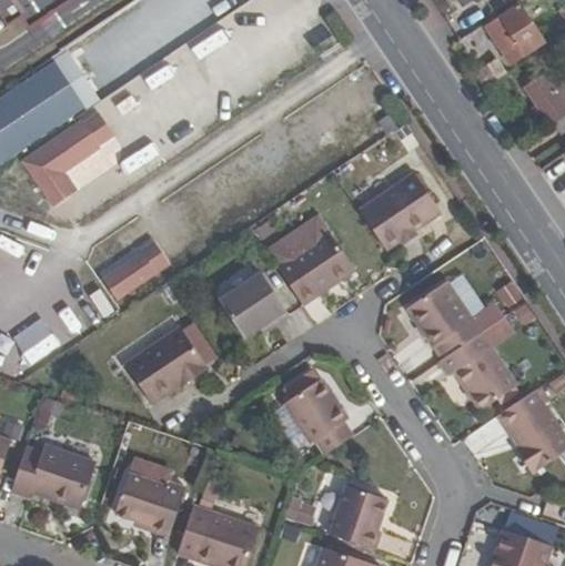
[(29,27),(67,0),(0,0),(0,20),(2,23),(19,12),(29,27)]
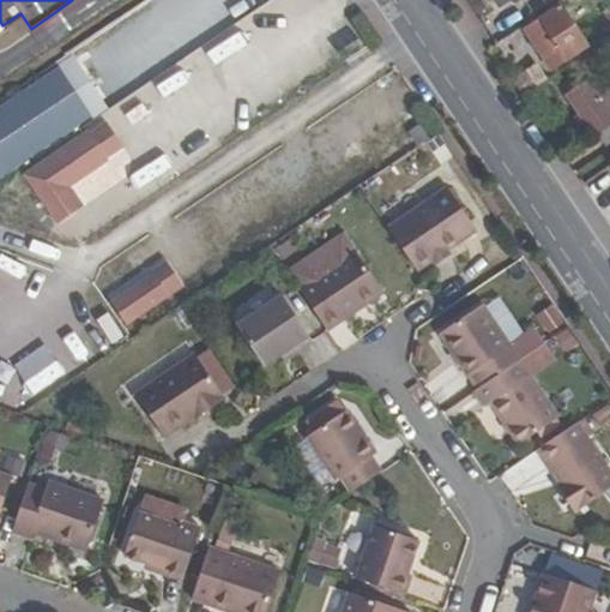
[(556,0),(523,23),(554,70),(587,46),(560,0),(556,0)]
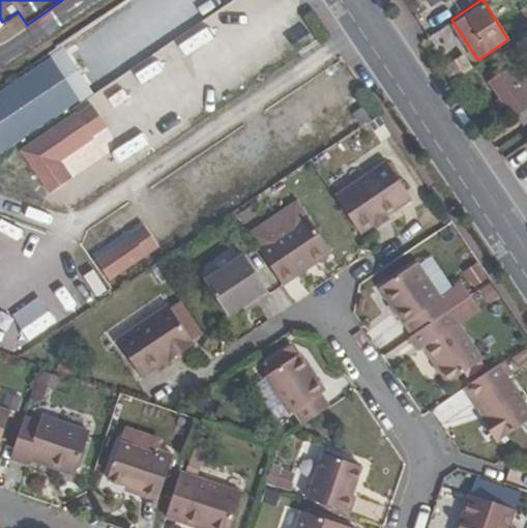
[(0,151),(91,91),(59,46),(0,84),(0,151)]
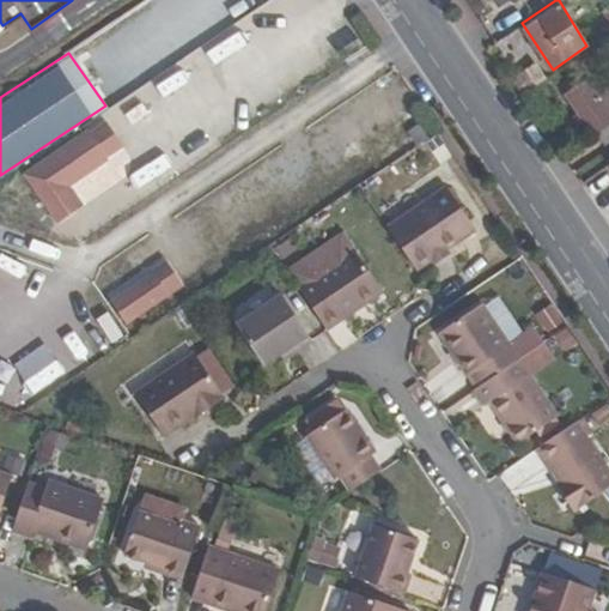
[(515,77),(523,89),(544,76),(535,61),(515,77)]
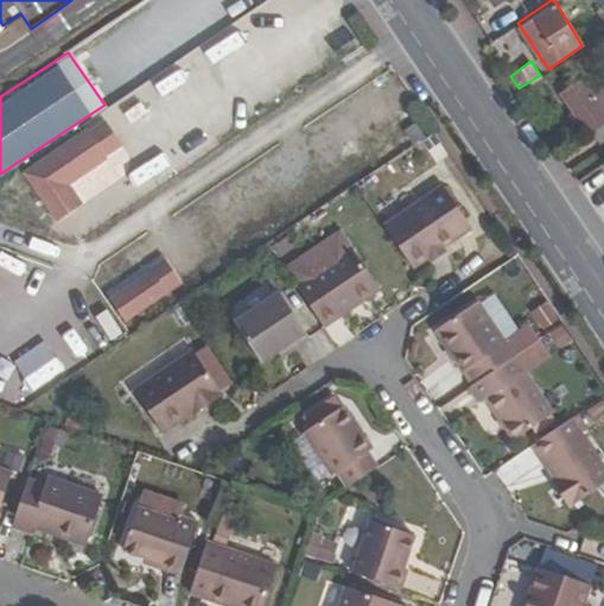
[(589,130),(602,146),(603,144),(603,87),(591,70),(560,92),(585,133),(589,130)]
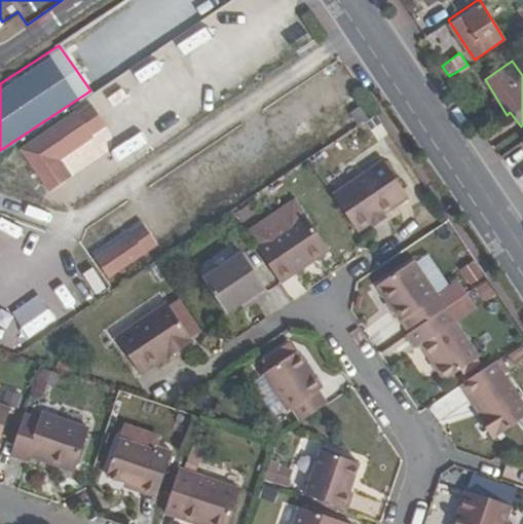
[(99,120),(84,100),(71,109),(85,129),(99,120)]
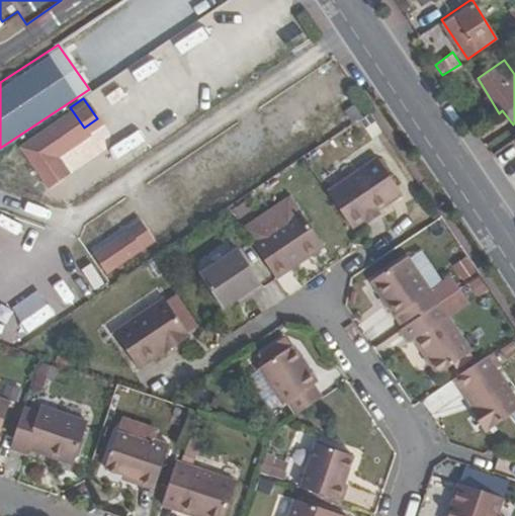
[(70,107),(12,147),(39,187),(57,176),(46,160),(87,133),(84,127),(70,107)]
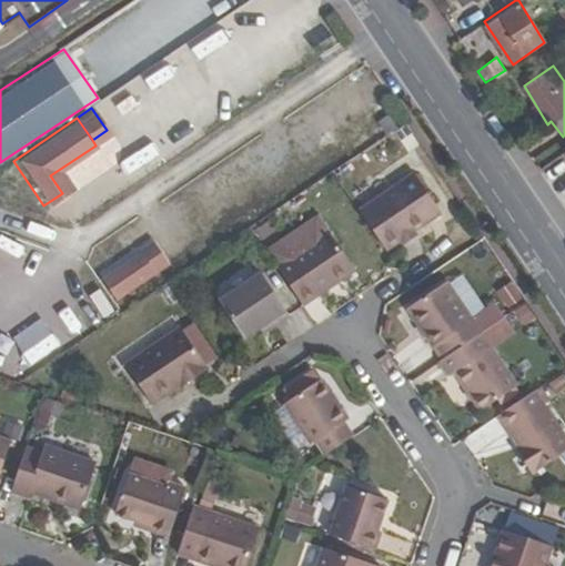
[(417,174),(361,212),(386,250),(406,236),(421,228),(442,213),(417,174)]
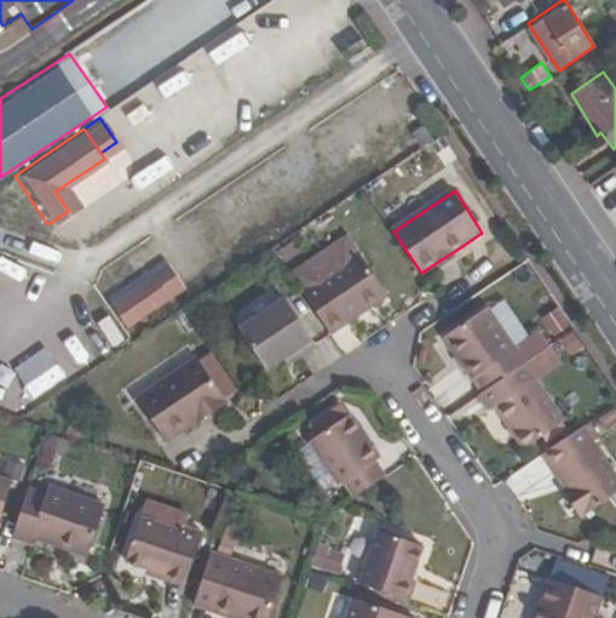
[(292,275),(303,291),(357,255),(347,239),(292,275)]
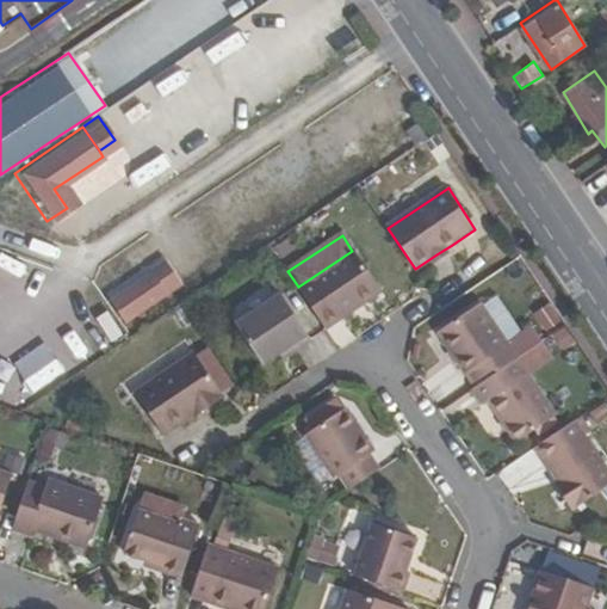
[(452,245),(437,254),(441,260),(456,251),(452,245)]
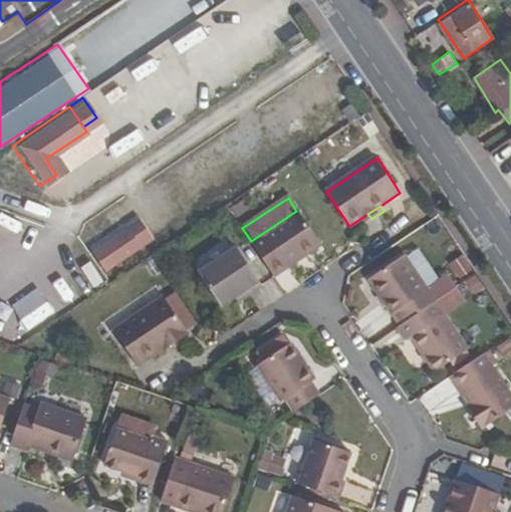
[(251,241),(275,277),(322,245),(299,210),(251,241)]
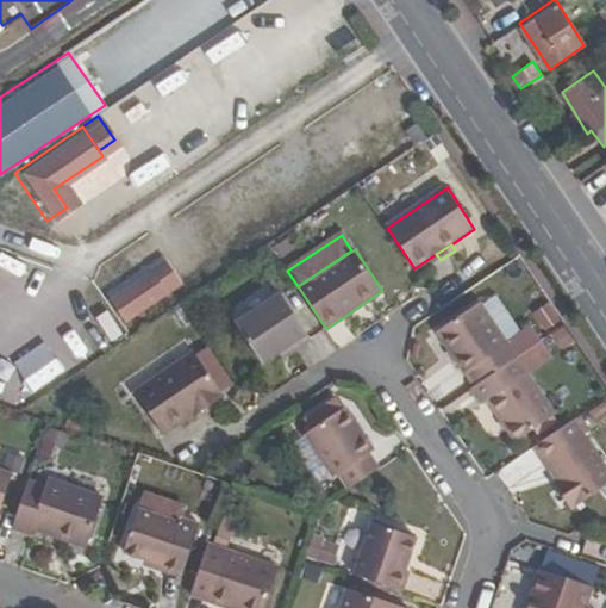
[(130,321),(168,295),(157,277),(117,301),(130,321)]
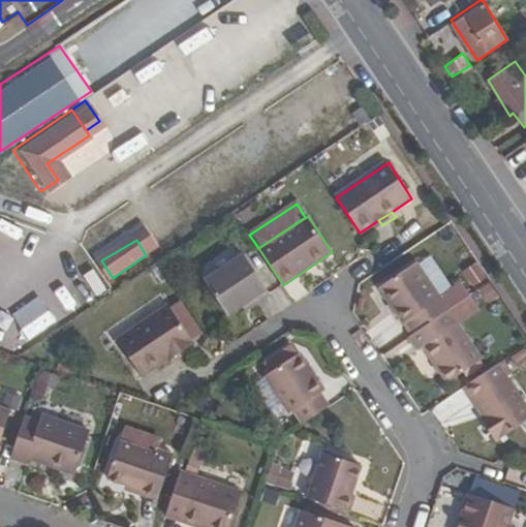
[(254,298),(257,303),(272,293),(244,255),(206,280),(228,315),(241,307),(254,298)]
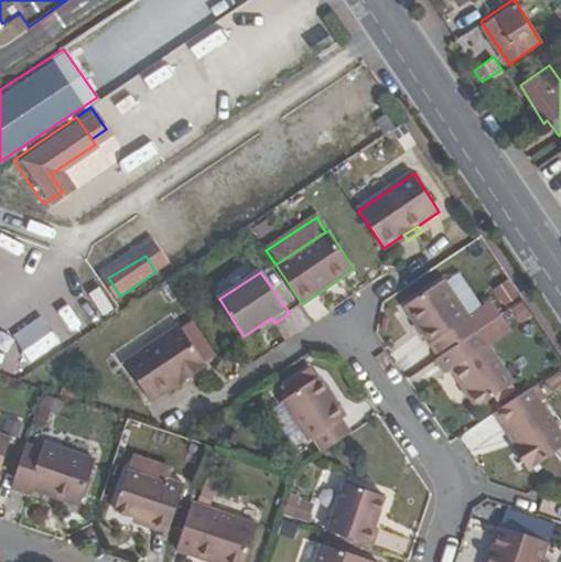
[(475,332),(478,330),(444,280),(400,309),(425,347),(428,345),(437,358),(475,332)]
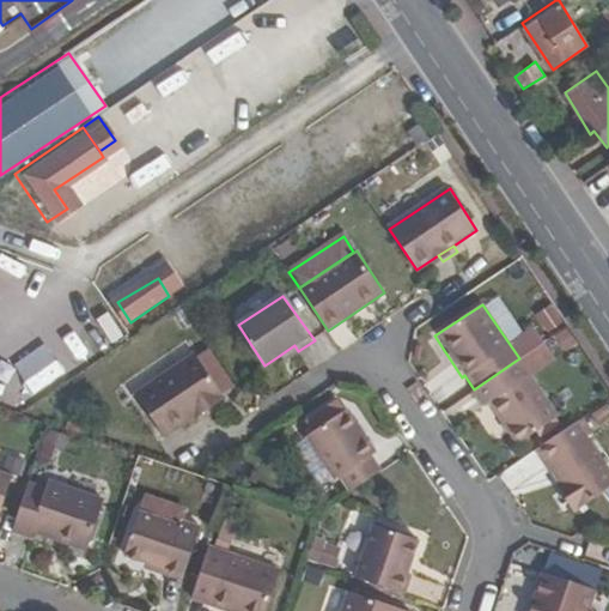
[(553,337),(519,358),(516,361),(474,389),(469,392),(480,406),(486,401),(516,446),(555,418),(534,387),(570,362),(553,337)]
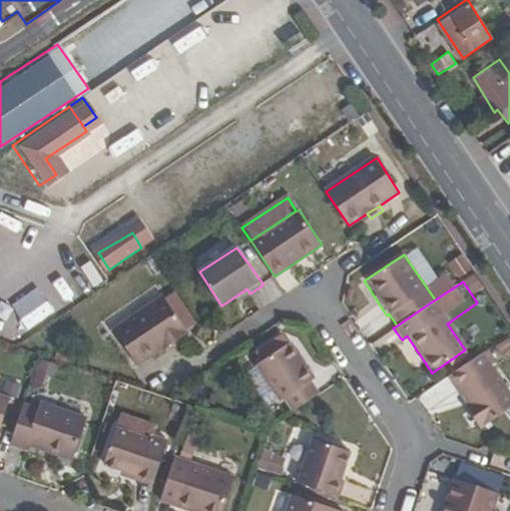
[(238,302),(249,294),(246,289),(233,298),(238,302)]
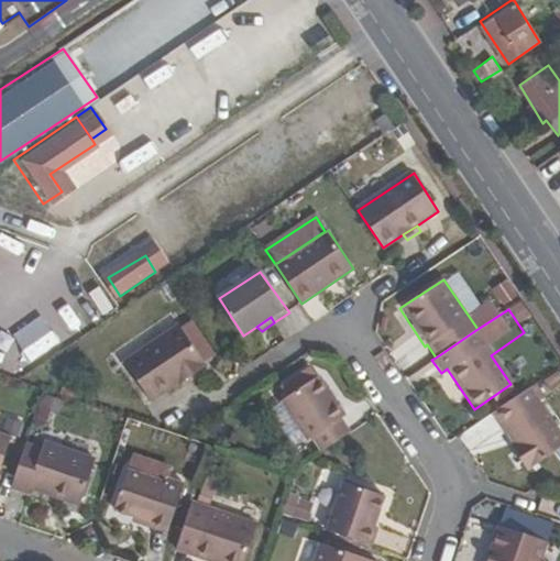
[(206,362),(216,354),(194,321),(184,329),(206,362)]
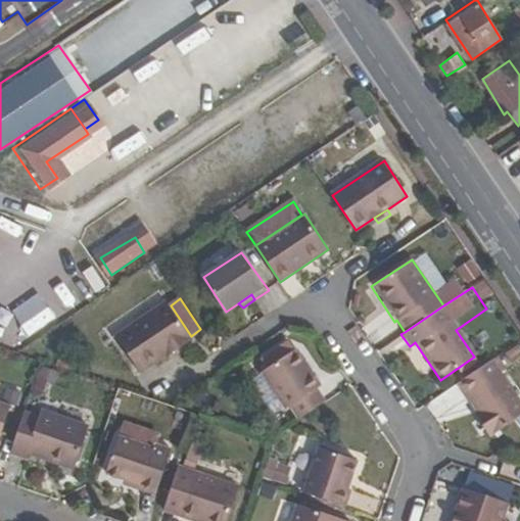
[(191,336),(171,305),(168,301),(116,335),(140,370),(168,351),(174,347),(177,350),(193,339),(191,336)]
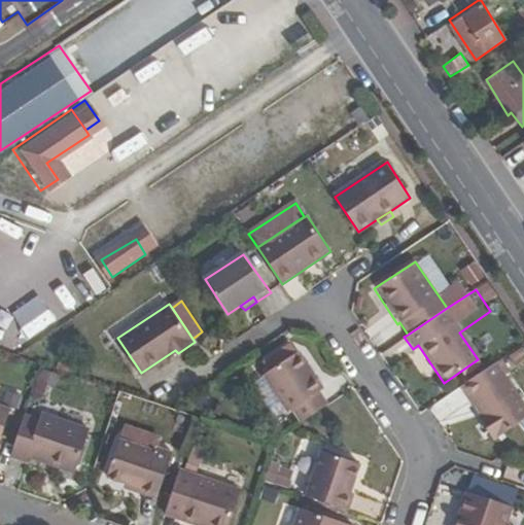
[(175,350),(169,354),(172,358),(178,353),(175,350)]
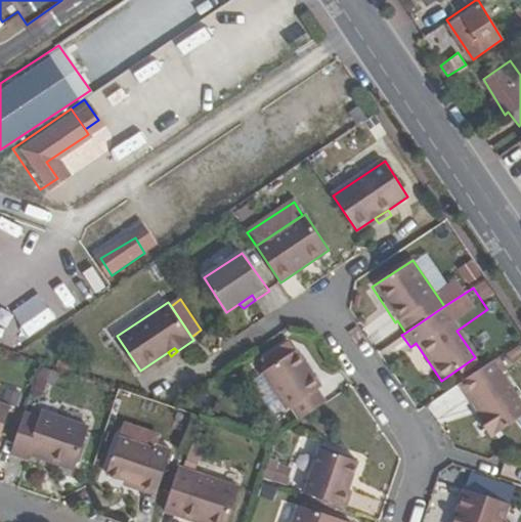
[(291,408),(299,420),(324,403),(316,391),(320,388),(296,350),(262,372),(288,409),(291,408)]
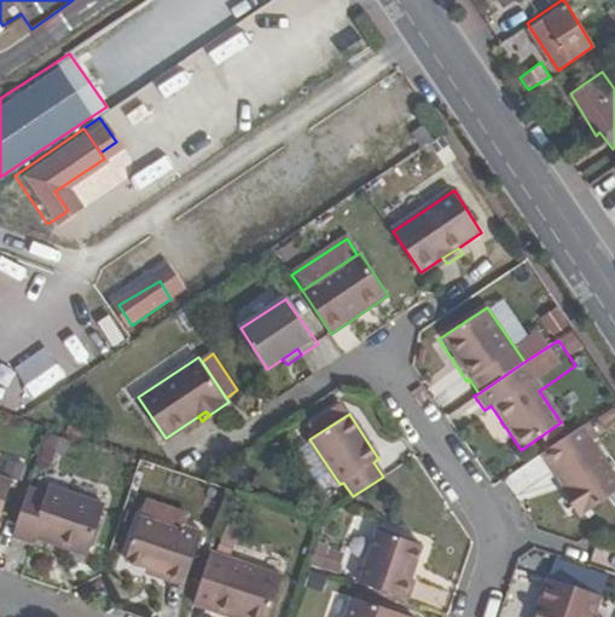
[(614,494),(614,474),(582,426),(544,451),(558,473),(563,468),(574,483),(568,486),(562,490),(579,518),(614,494)]
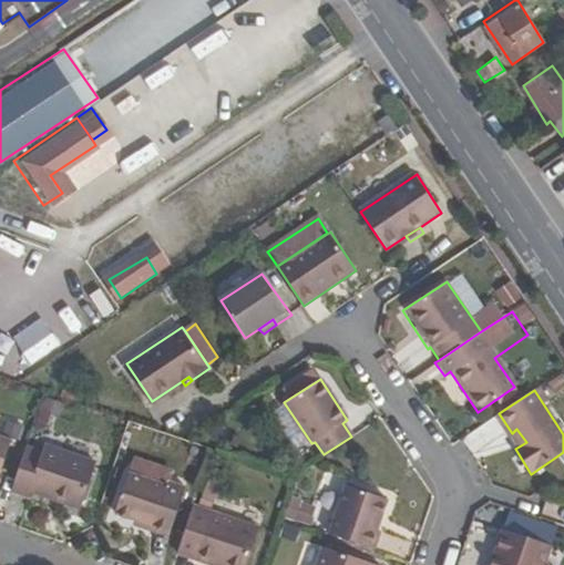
[(462,433),(473,453),(504,435),(493,415),(462,433)]
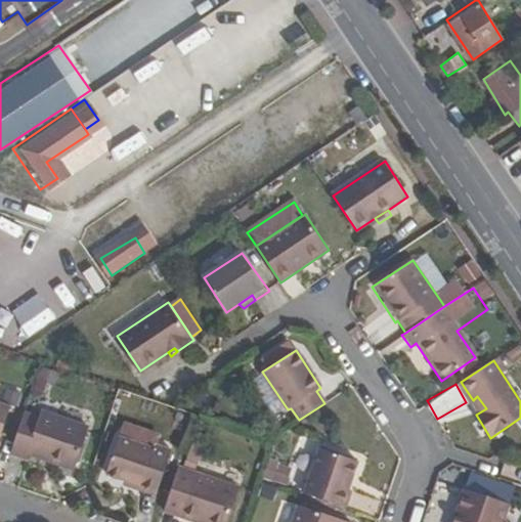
[(473,400),(481,411),(486,408),(477,396),(473,400)]
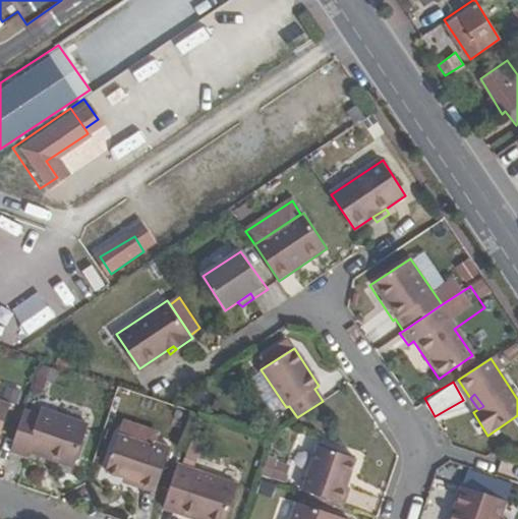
[(0,427),(9,402),(0,398),(0,427)]
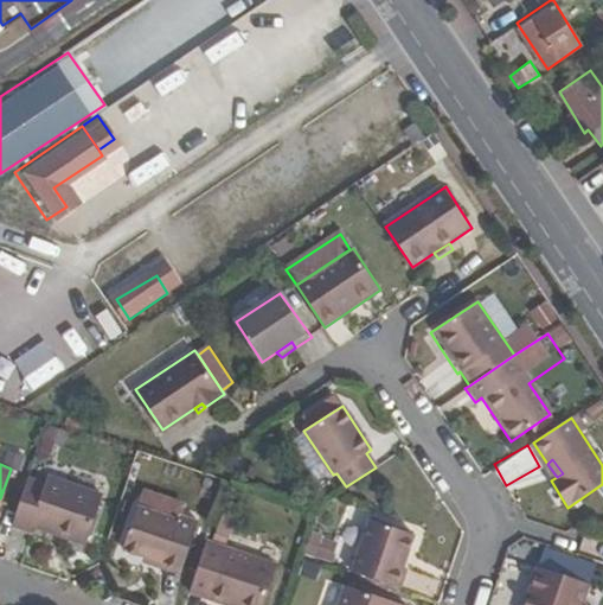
[(29,475),(12,522),(29,527),(31,523),(87,541),(104,492),(50,473),(46,482),(29,475)]
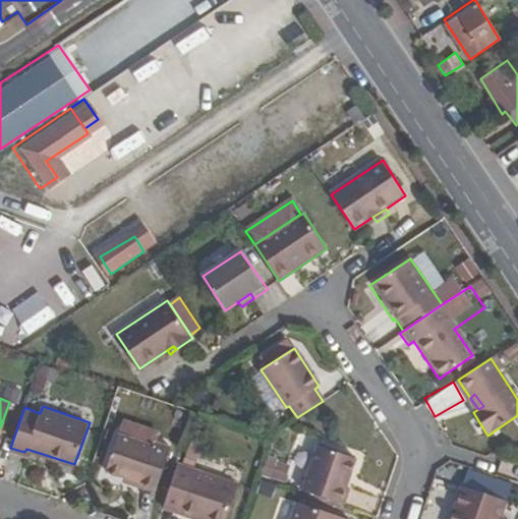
[(119,422),(114,437),(153,450),(155,445),(157,436),(119,422)]
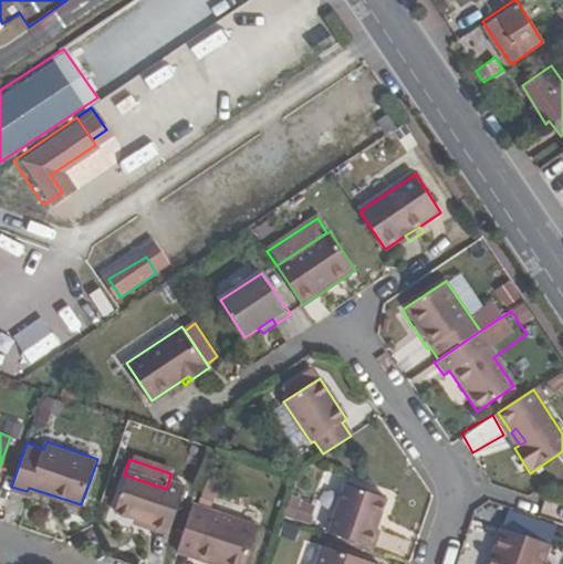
[(166,489),(124,474),(112,509),(153,523),(152,530),(167,534),(184,488),(168,483),(166,489)]
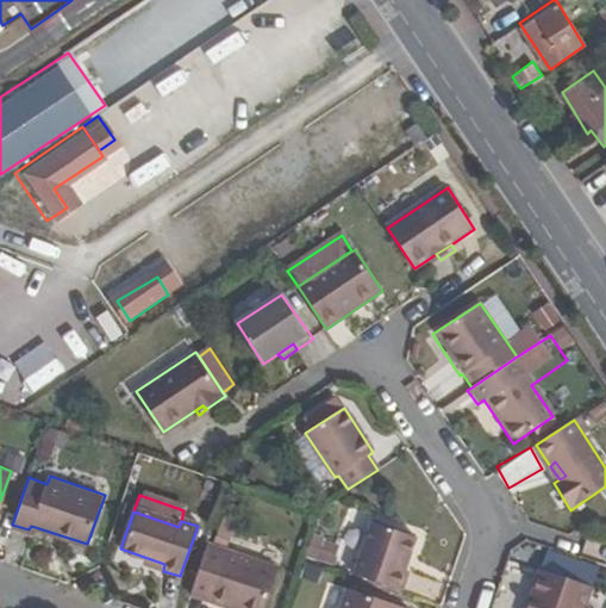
[(369,517),(350,574),(401,590),(408,570),(401,568),(414,534),(369,517)]
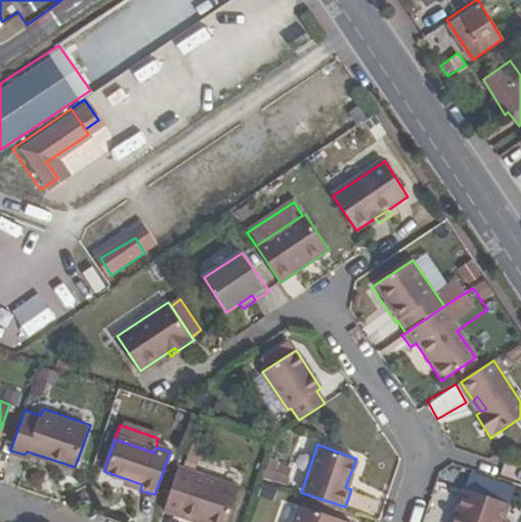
[(178,465),(164,508),(204,521),(225,521),(239,485),(178,465)]
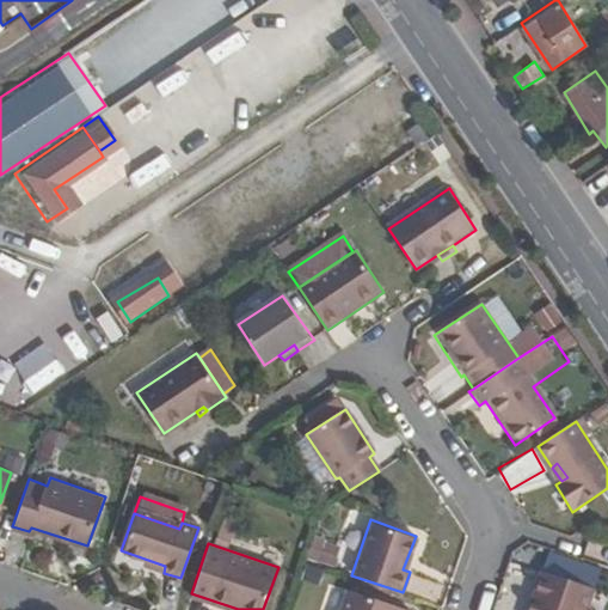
[(319,560),(332,563),(337,549),(323,544),(319,560)]
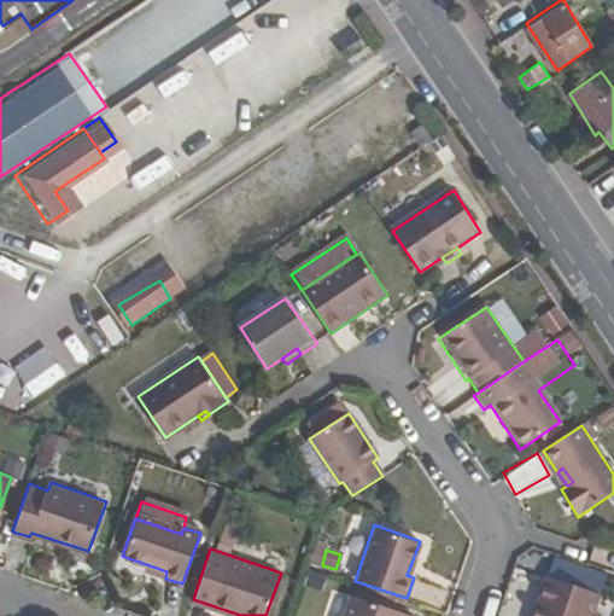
[(591,615),(600,593),(549,577),(534,615),(591,615)]
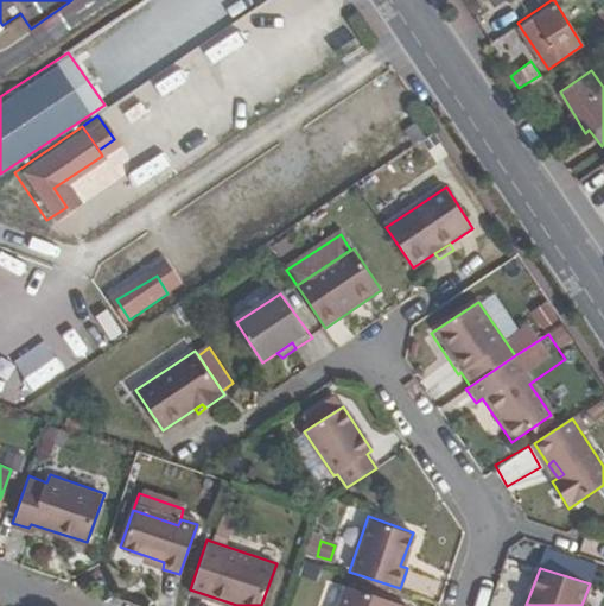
[(405,605),(406,605),(343,582),(334,605),(405,605)]
